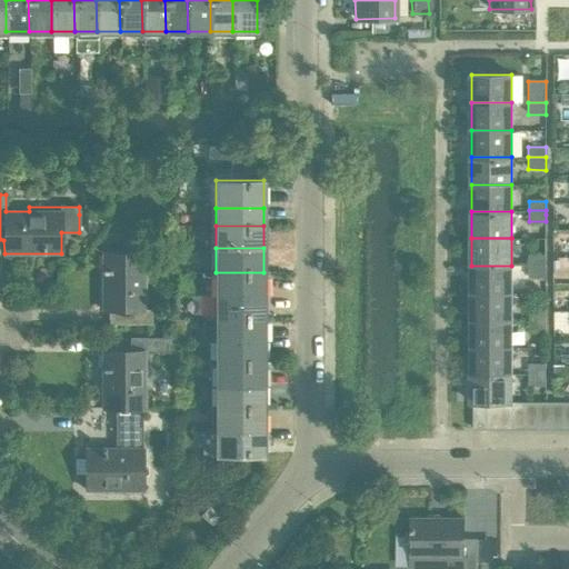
[(143,309),(143,253),(102,252),(102,310),(109,310),(109,323),(151,323),(151,309),(143,309)]
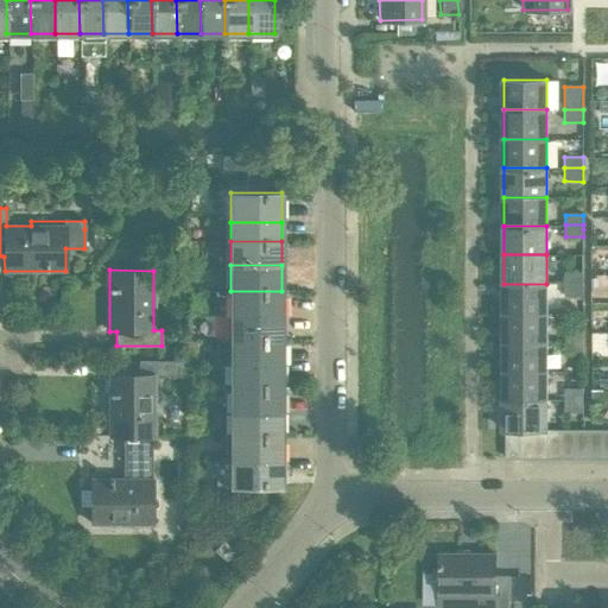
[(583,282),(583,272),(564,272),(564,282),(583,282)]
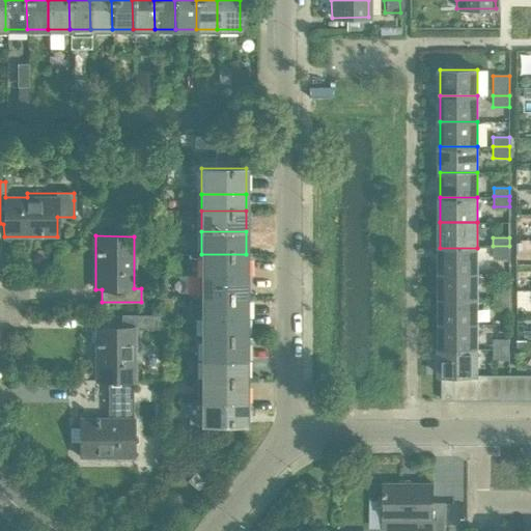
[(509,257),(509,248),(509,246),(493,246),(493,257),(509,257)]
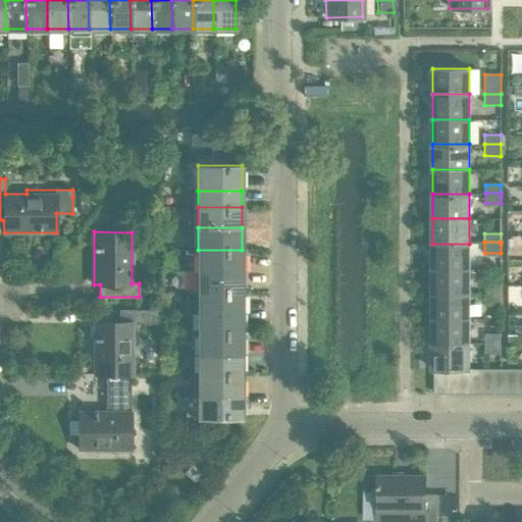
[(469,268),(469,244),(432,244),(432,268),(469,268)]
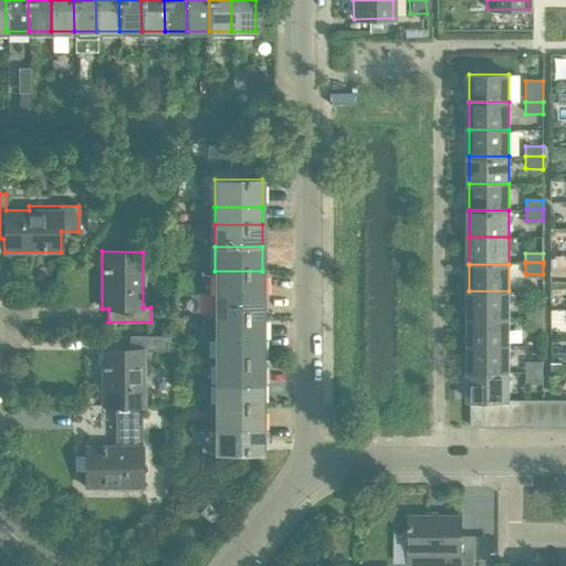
[(262,293),(262,271),(215,271),(213,293),(262,293)]
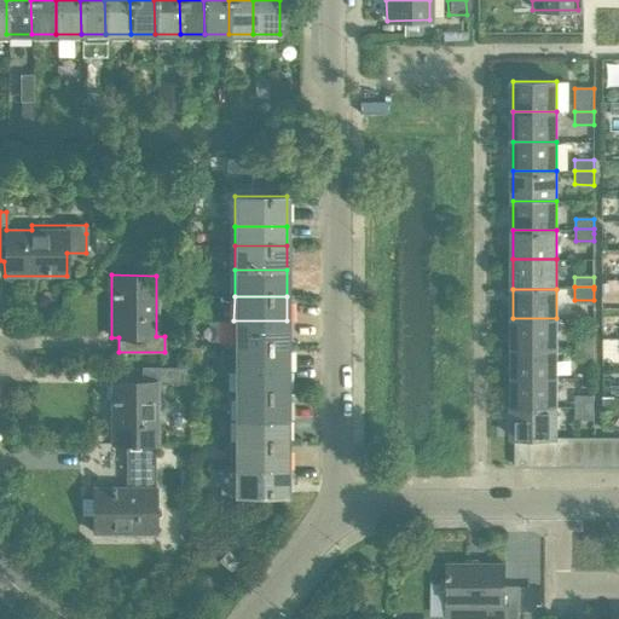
[(556,347),(556,318),(513,318),(513,347),(556,347)]
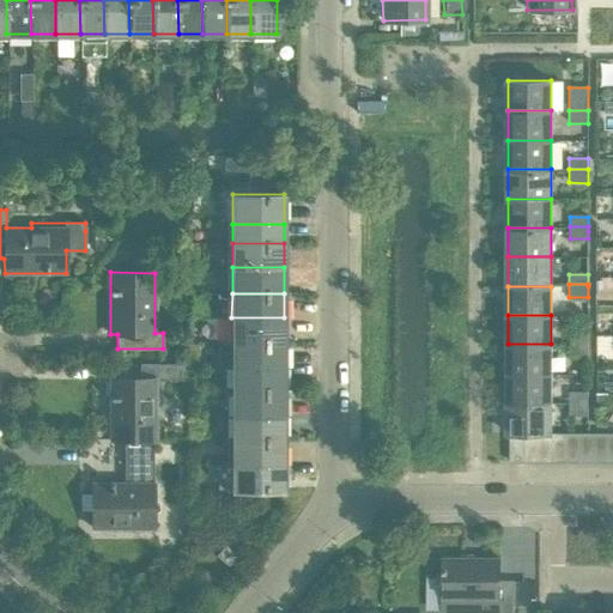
[(284,343),(284,317),(231,317),(231,343),(284,343)]
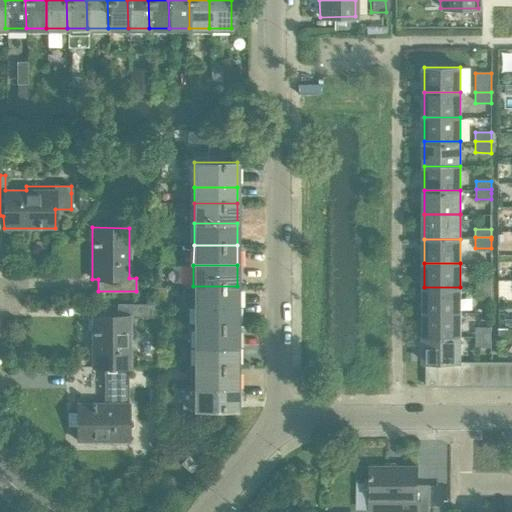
[(491,286),(491,277),(475,277),(475,286),(491,286)]
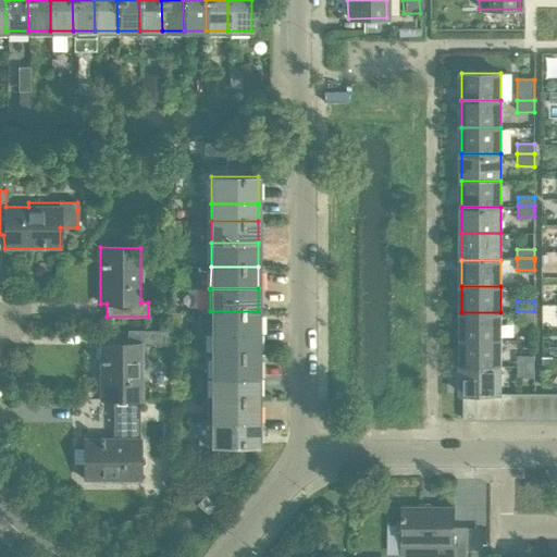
[(258,333),(258,311),(210,311),(197,311),(197,332),(210,332),(210,333),(258,333)]
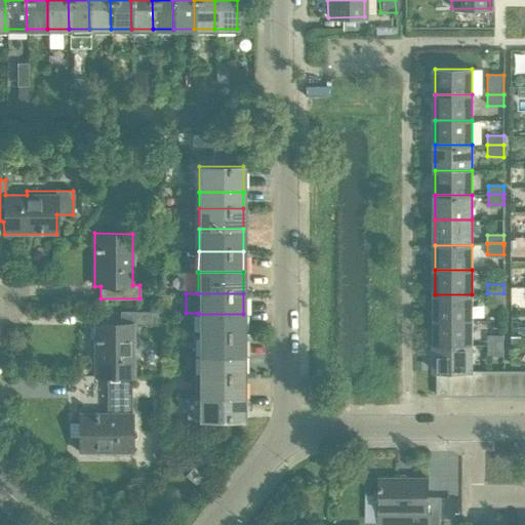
[(503,305),(503,294),(503,293),(487,293),(487,305),(503,305)]
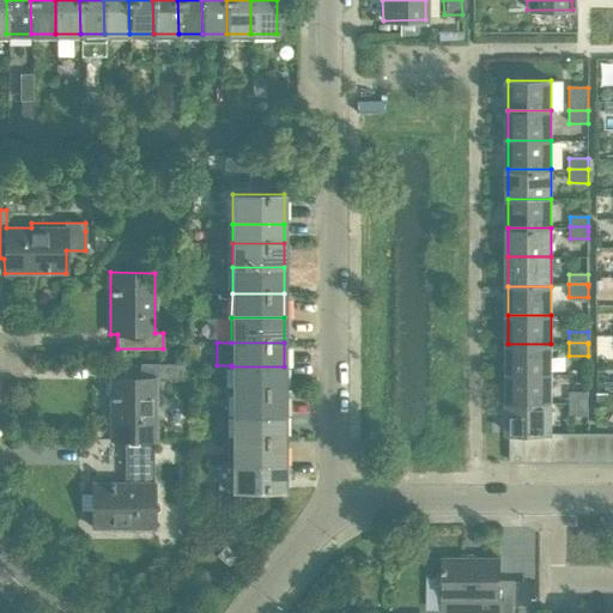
[(551,374),(551,344),(508,344),(508,374),(551,374)]
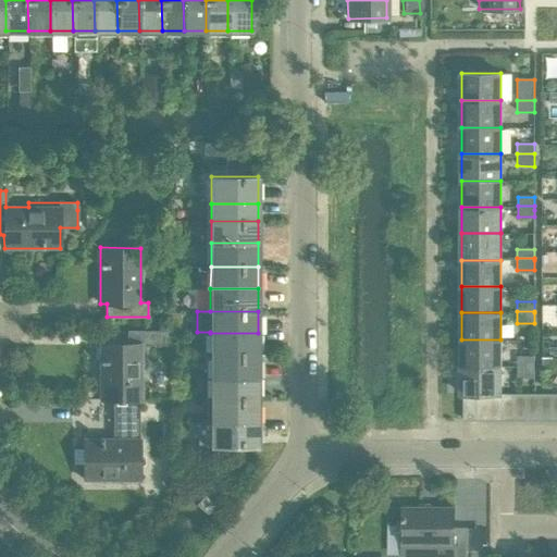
[(170,330),(126,331),(126,344),(100,344),(100,400),(113,400),(138,399),(141,399),(140,345),(171,345),(170,330)]
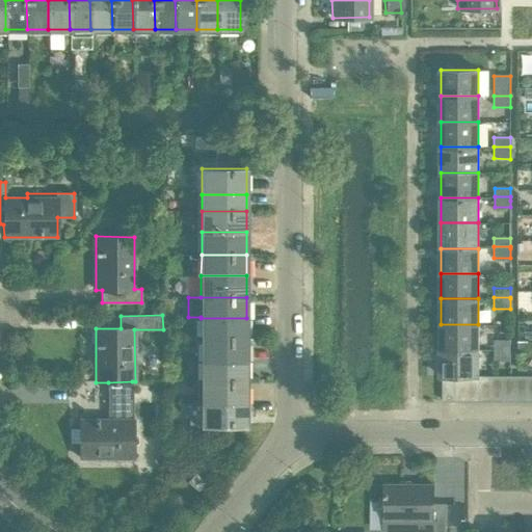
[(246,339),(246,318),(201,318),(201,339),(246,339)]
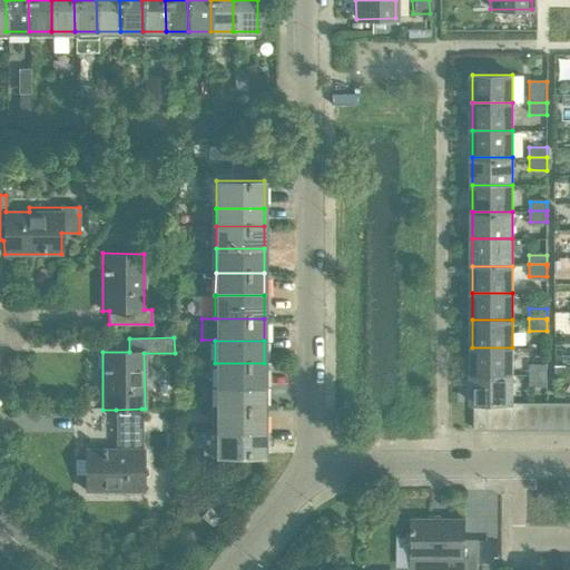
[(512,374),(512,347),(472,347),(472,374),(512,374)]
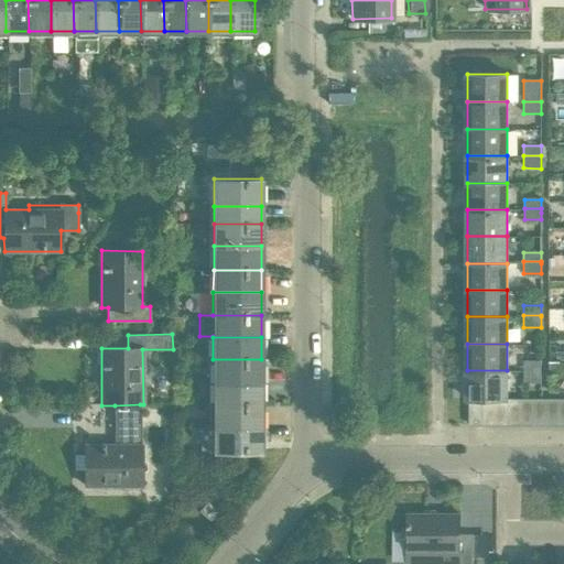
[(261,381),(261,359),(213,359),(213,381),(261,381)]
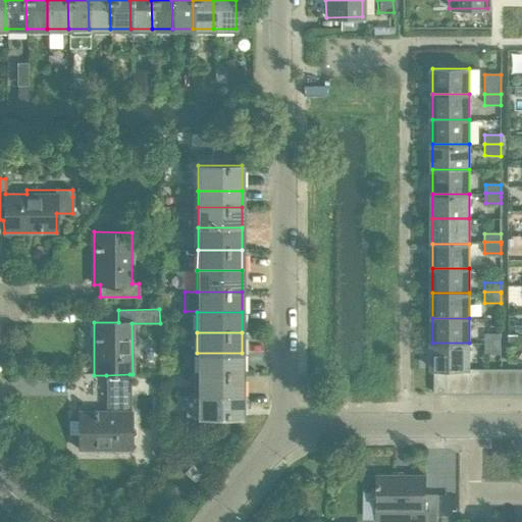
[(501,343),(501,332),(484,332),(484,343),(501,343)]
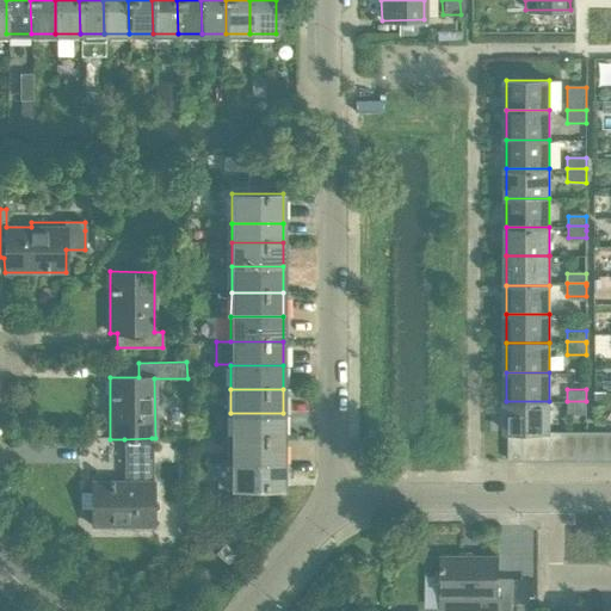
[(549,431),(549,401),(506,401),(506,432),(508,432),(523,432),(536,432),(549,432),(549,431)]
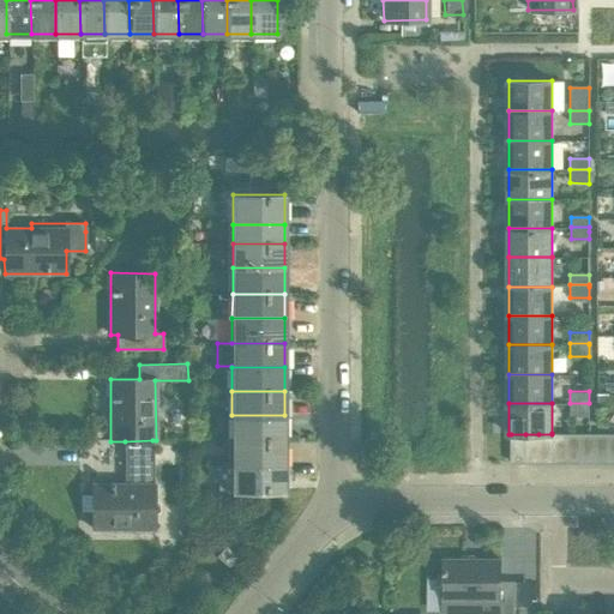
[(589,416),(589,404),(589,403),(570,403),(570,416),(589,416)]
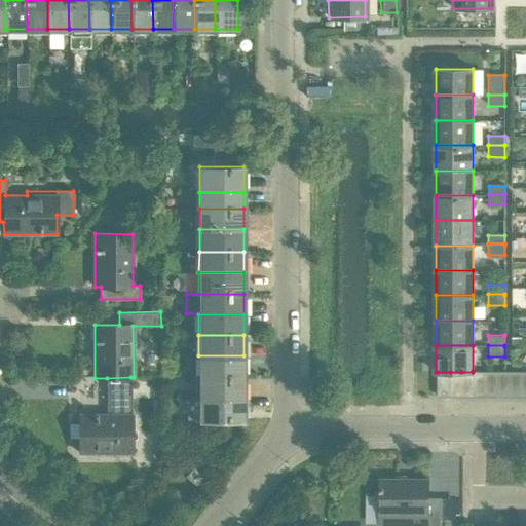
[(243,377),(243,355),(198,355),(198,377),(243,377)]
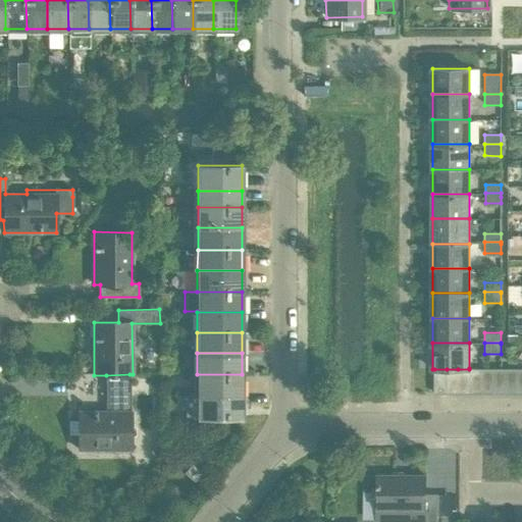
[(470,394),(470,368),(469,368),(469,369),(458,369),(458,394),(470,394)]
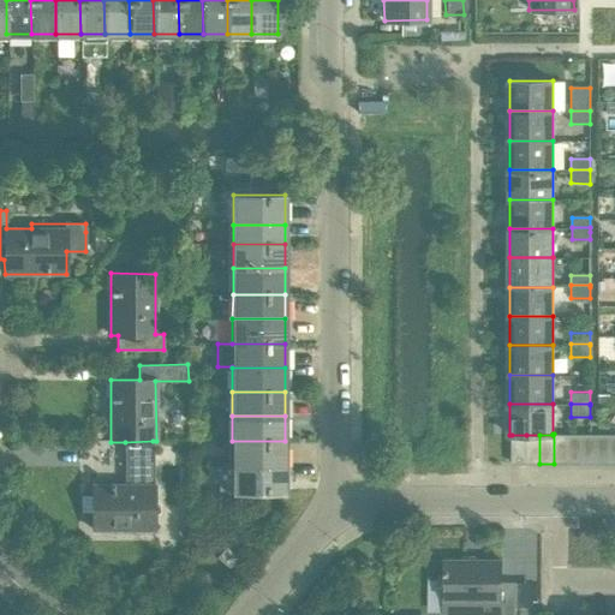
[(568,464),(568,434),(554,434),(554,464),(568,464)]
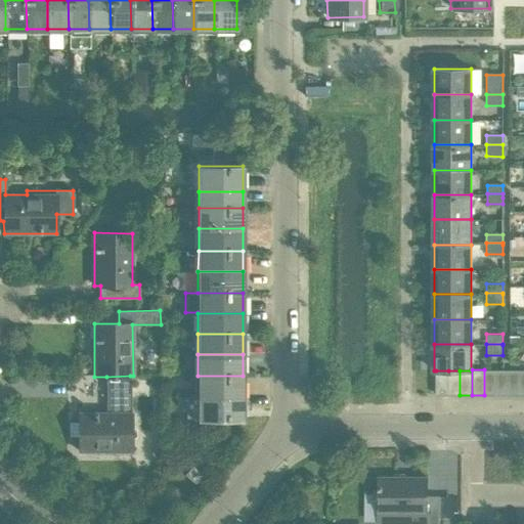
[(495,395),(495,369),(484,369),(484,395),(495,395)]
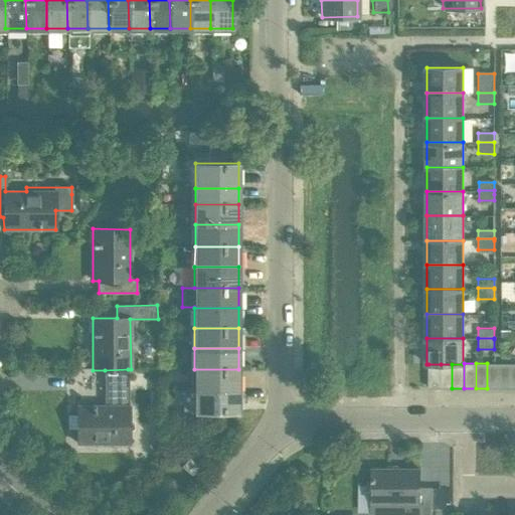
[(499,388),(499,363),(487,363),(487,388),(499,388)]
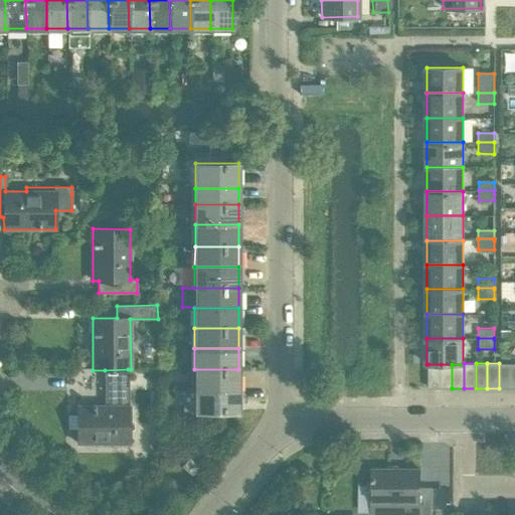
[(510,388),(510,363),(499,363),(499,388),(510,388)]
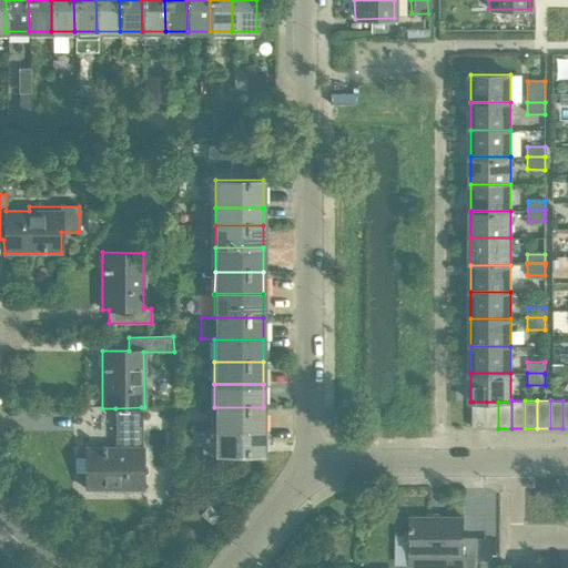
[(486,428),(486,402),(473,402),(473,428),(486,428)]
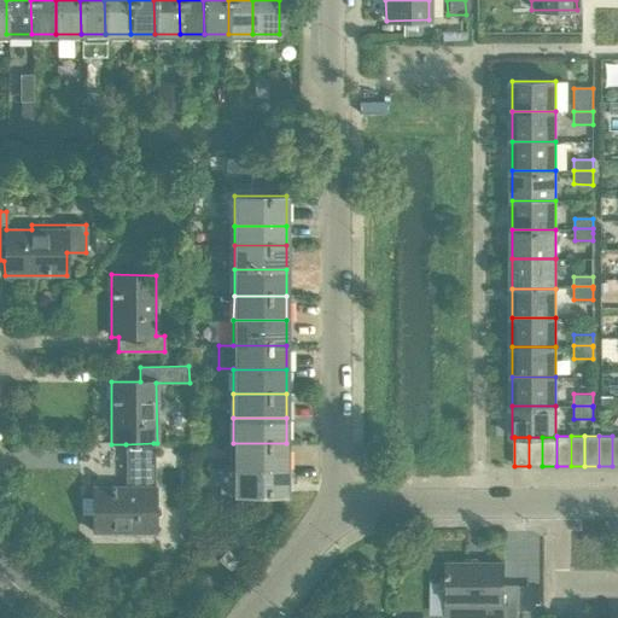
[(542,466),(542,437),(529,437),(529,466),(542,466)]
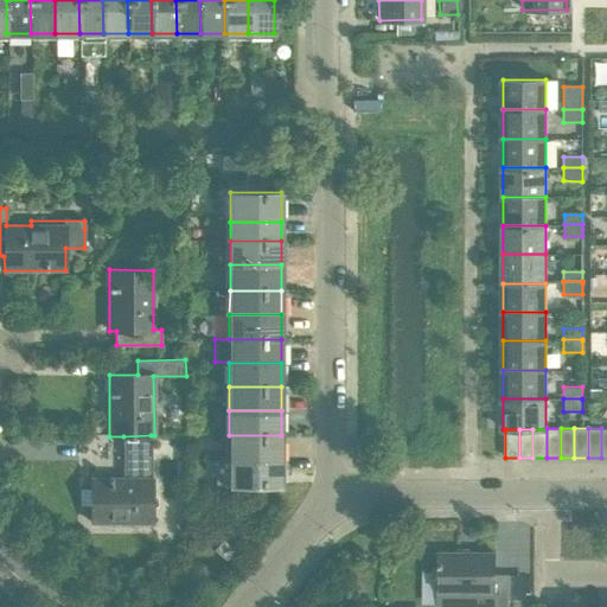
[(152,523),(151,449),(151,435),(123,436),(123,478),(91,478),(91,523),(152,523)]
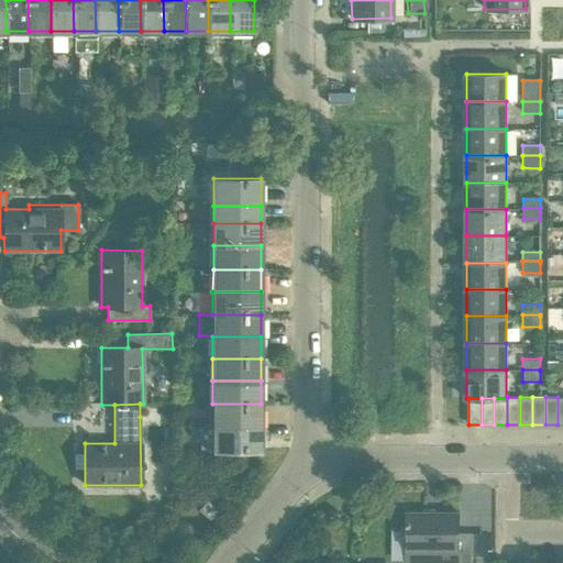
[(261,426),(261,404),(212,404),(212,426),(261,426)]
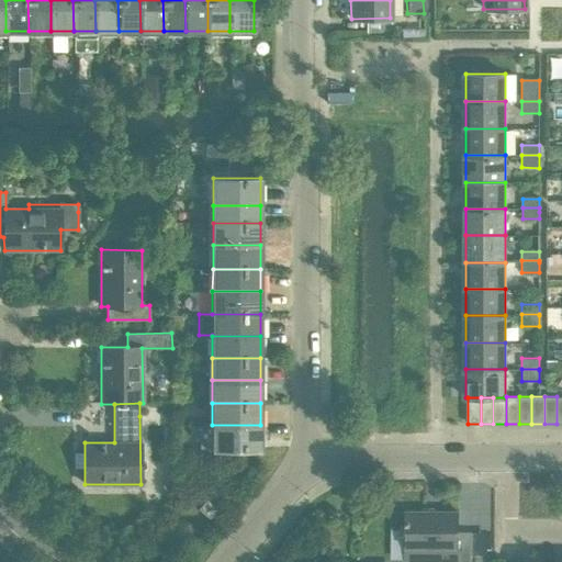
[(260,448),(260,425),(212,425),(212,448),(260,448)]
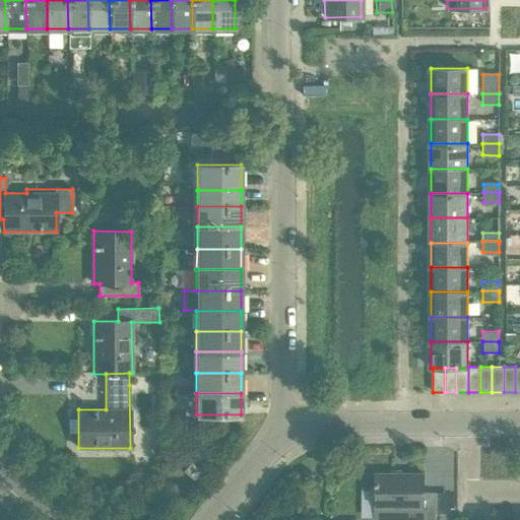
[(202,471),(191,462),(183,471),(194,480),(202,471)]
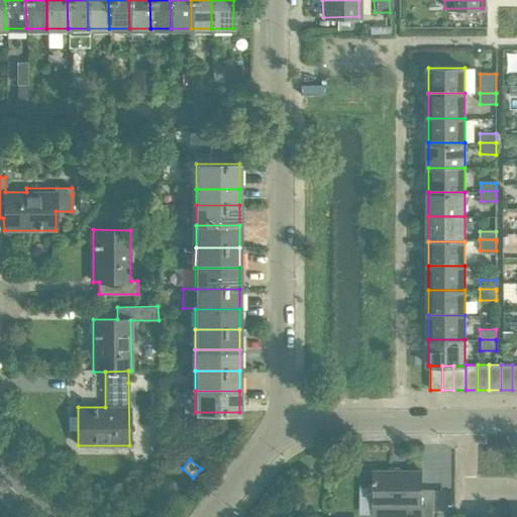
[(421,490),(421,471),(374,471),(374,516),(413,516),(413,511),(420,511),(420,516),(432,516),(433,490),(421,490)]
